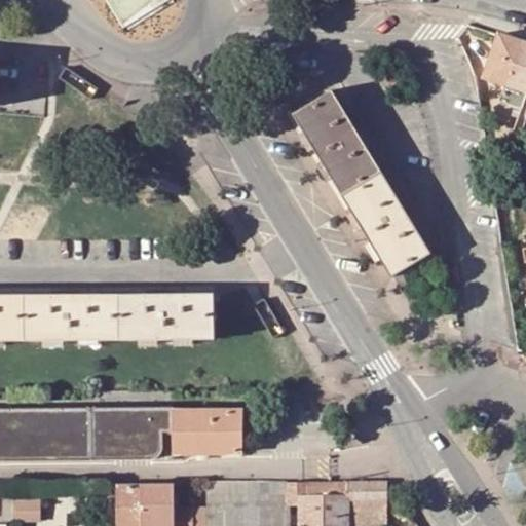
[(520,105),(525,90),(525,41),(498,31),(484,75),(506,83),(501,99),(520,105)]
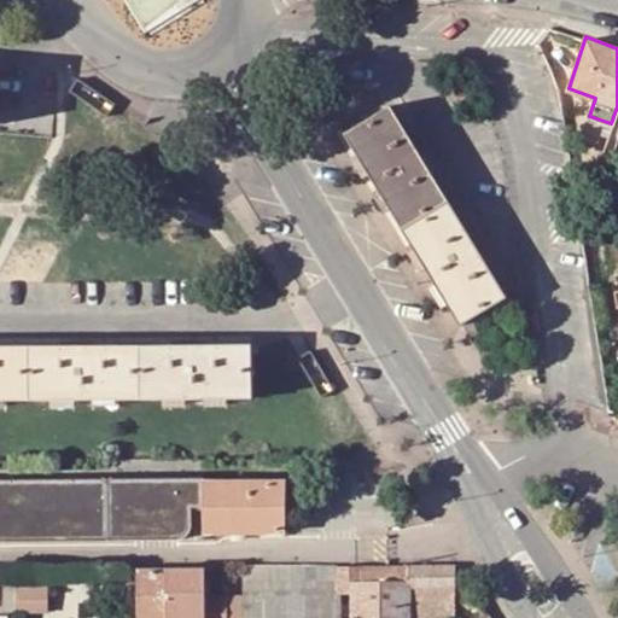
[(79,81),(71,92),(109,116),(116,105),(79,81)]
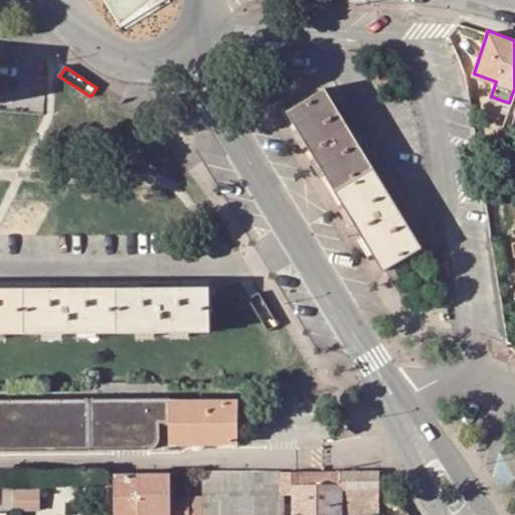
[(420,247),(325,90),(288,113),(381,271),(420,247)]
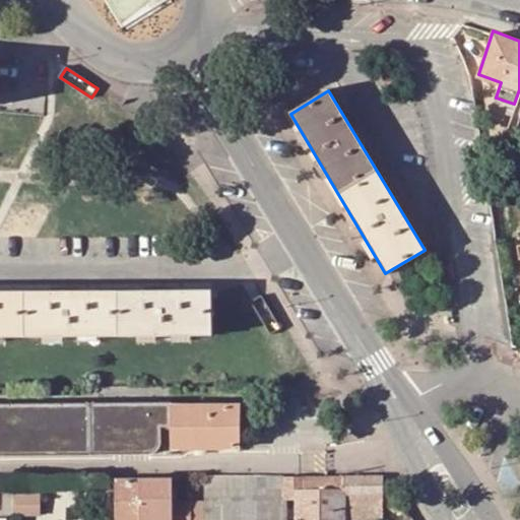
[(117,291),(117,335),(211,334),(210,290),(117,291)]
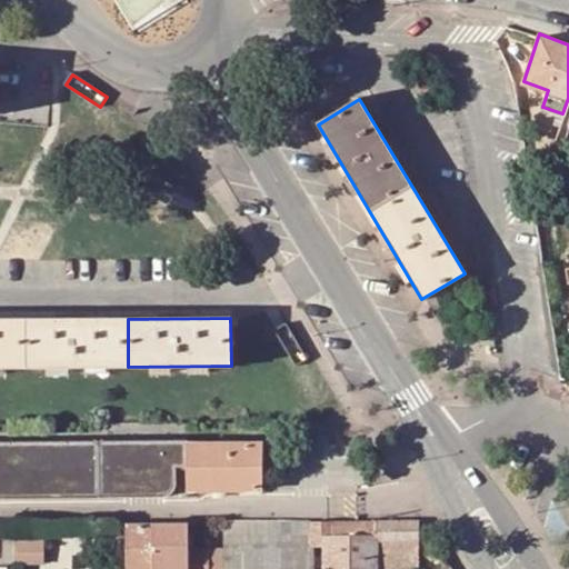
[(0,319),(0,367),(27,367),(27,319),(0,319)]
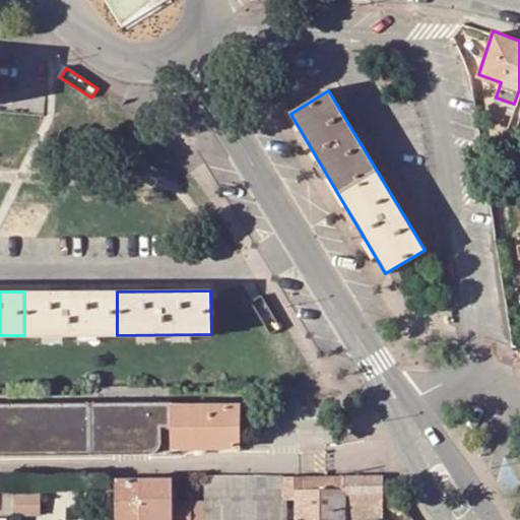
[(24,291),(24,335),(117,335),(117,291),(24,291)]
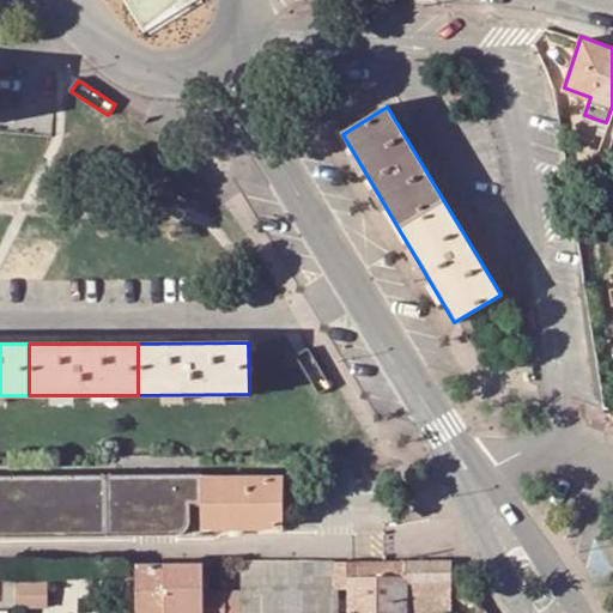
[(309,349),(298,356),(320,393),(332,387),(309,349)]
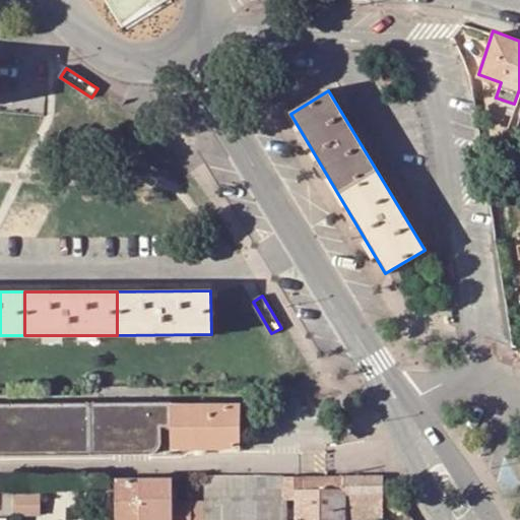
[(240,404),(174,403),(173,446),(231,447),(231,426),(240,426),(240,404)]
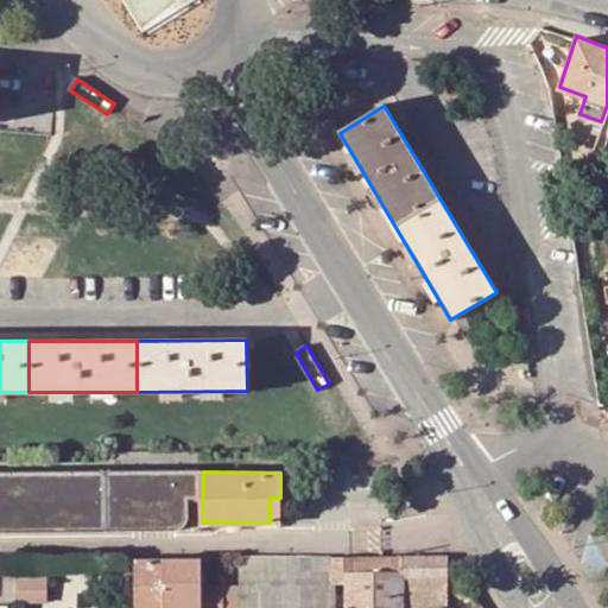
[(0,532),(177,530),(176,475),(137,475),(0,475),(0,532)]
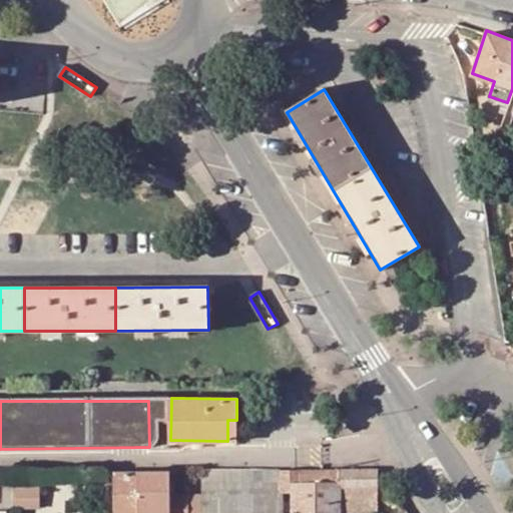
[(164,413),(164,402),(148,401),(149,447),(156,445),(159,438),(158,420),(165,420),(164,413)]
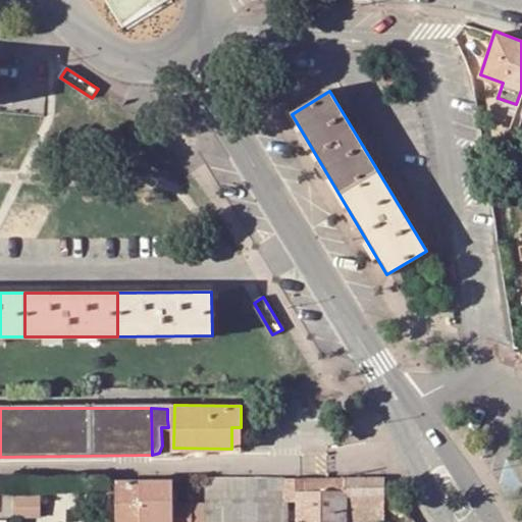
[(241,427),(231,427),(231,449),(241,449),(241,427)]
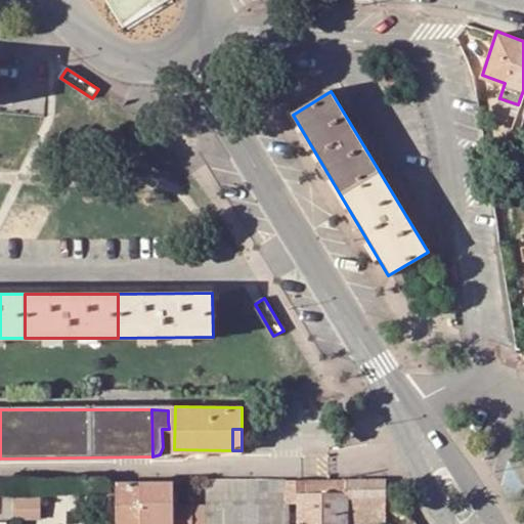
[(345,498),(382,498),(382,476),(363,476),(225,478),(225,506),(221,506),(221,523),(285,523),(284,503),(296,503),(296,523),(346,523),(346,521),(345,498)]
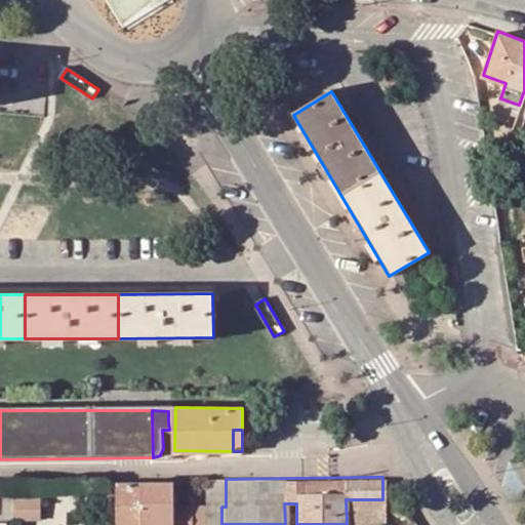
[(174,524),(193,524),(193,479),(118,480),(117,480),(118,524),(174,524)]
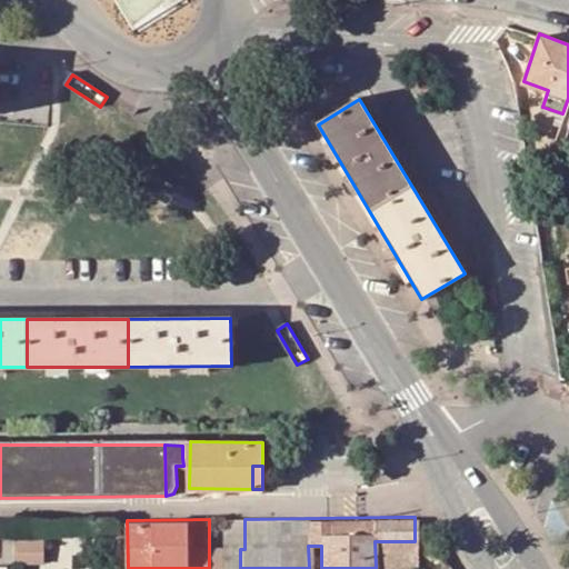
[(245,519),(209,519),(209,568),(240,568),(240,549),(245,549),(245,519)]
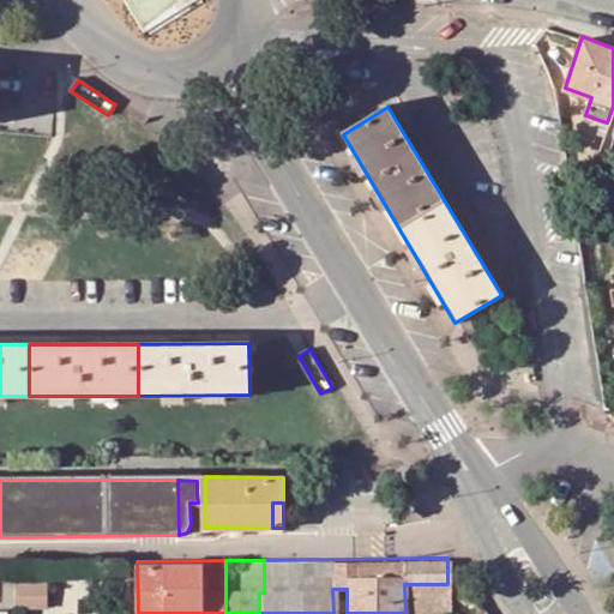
[(48,579),(18,579),(19,605),(48,605),(48,579)]
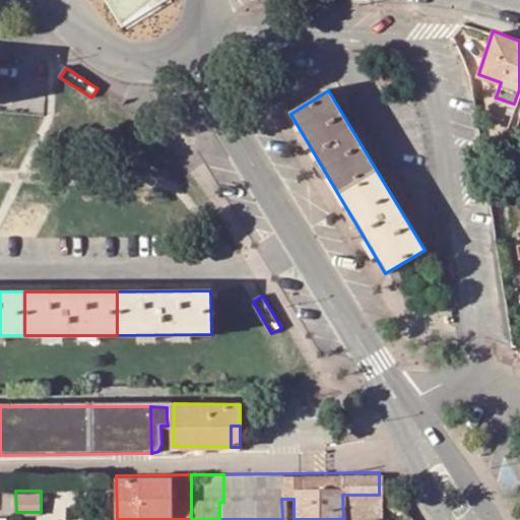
[(379,517),(379,495),(342,495),(343,517),(379,517)]
